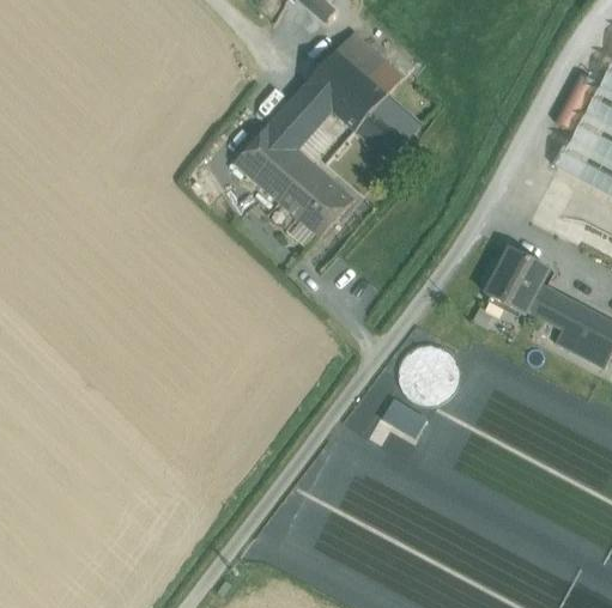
[(403,76),(352,31),(337,49),(387,93),(403,76)]
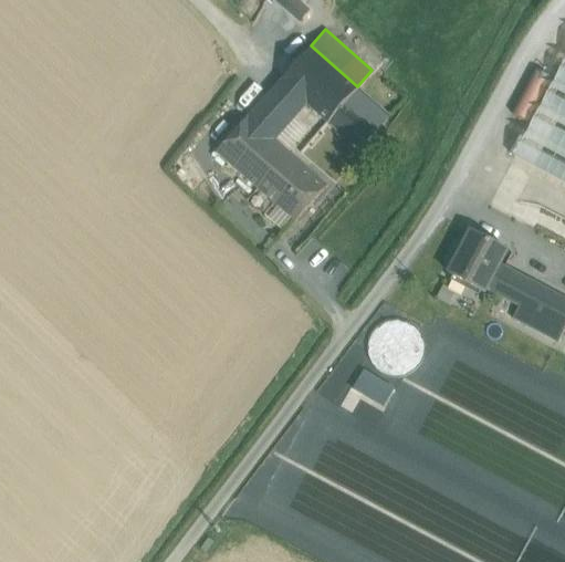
[(357,86),(311,45),(281,79),(327,120),(328,118),(345,100),(357,86)]
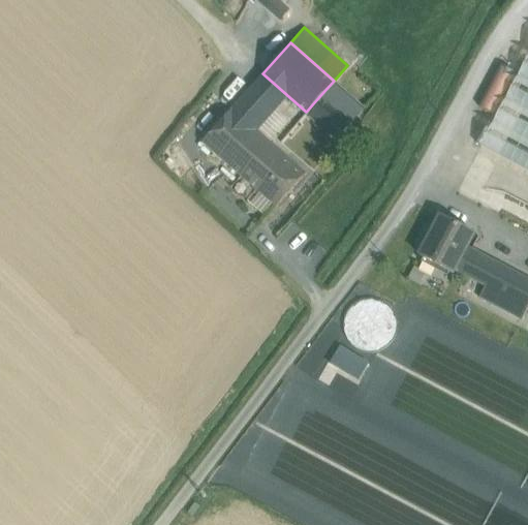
[(527,53),(477,147),(527,173),(527,53)]
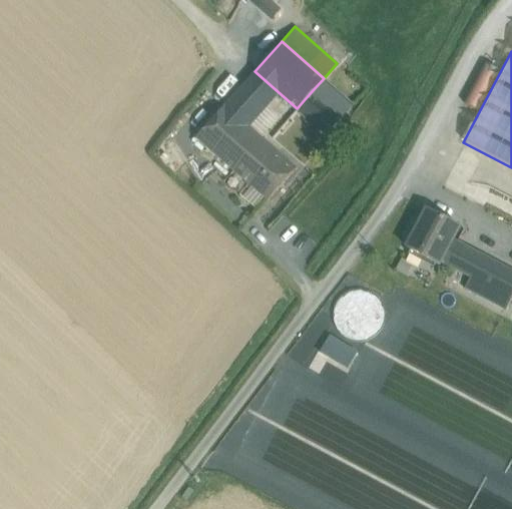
[(242,84),(196,136),(238,174),(268,142),(248,125),(267,105),(242,84)]
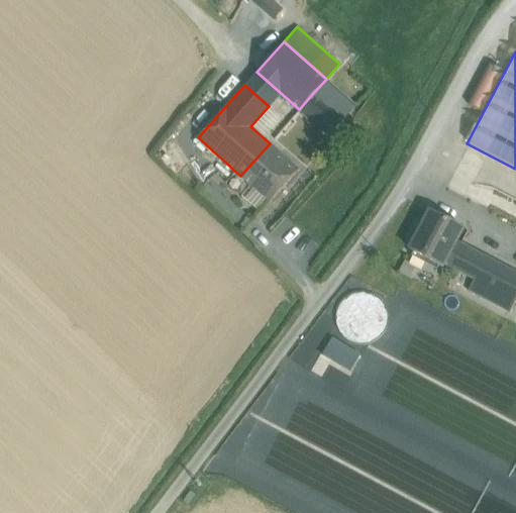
[(343,116),(315,91),(300,108),(328,133),(343,116)]
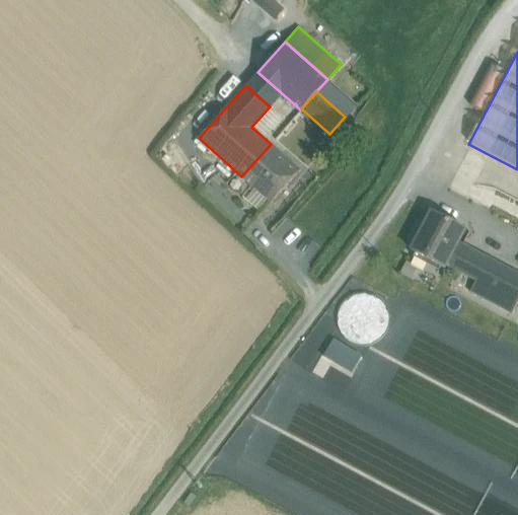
[(271,144),(241,176),(269,203),(300,168),(271,144)]
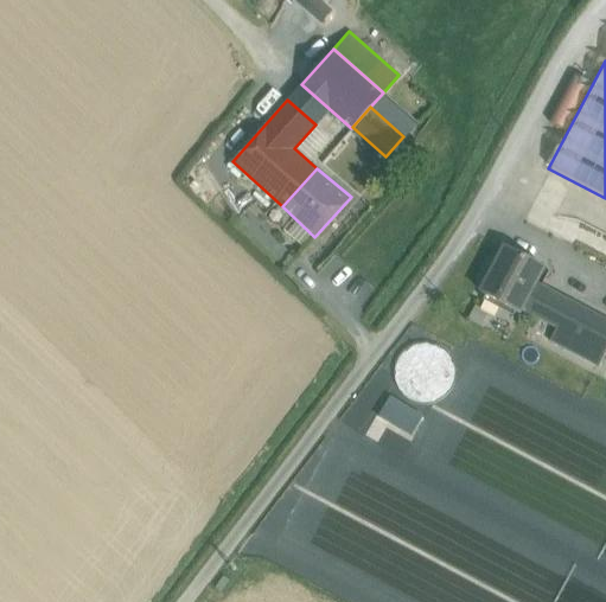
[(544,266),(506,245),(482,292),(520,312),(522,307),(537,315),(552,289),(536,281),(544,266)]
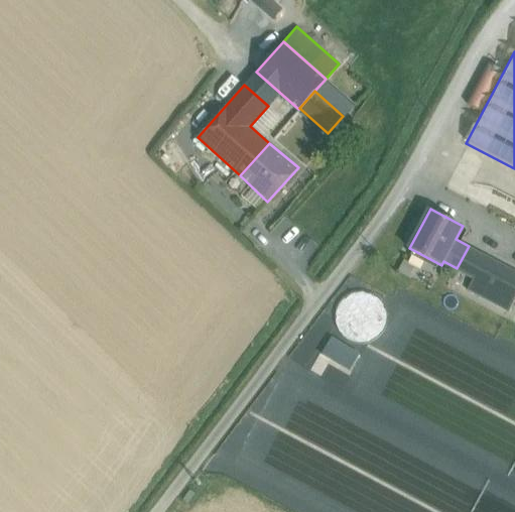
[(490,258),(469,246),(457,268),(474,277),(479,279),(490,258)]
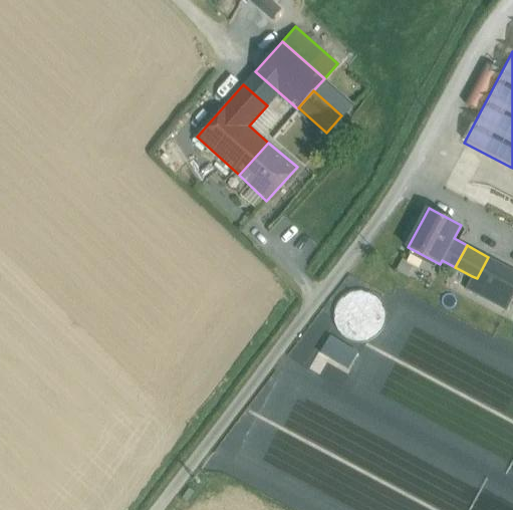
[(512,294),(512,269),(488,257),(477,278),(472,276),(466,286),(506,308),(512,294)]
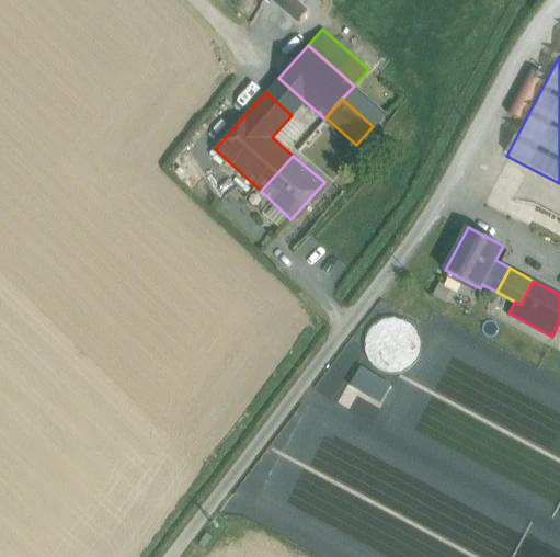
[(413,359),(410,315),(368,318),(370,362),(413,359)]
